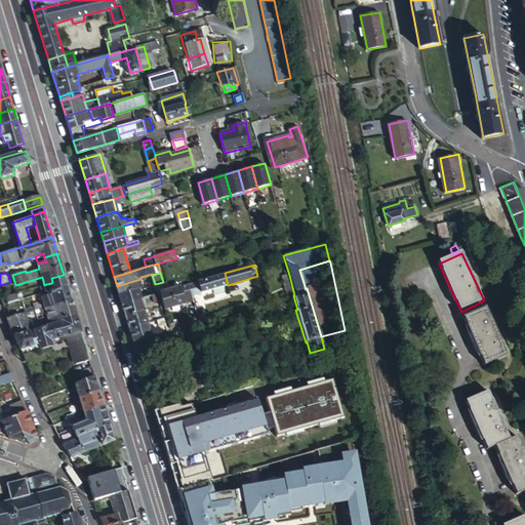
[(192,283),(194,295),(228,285),(225,273),(201,280),(192,283)]
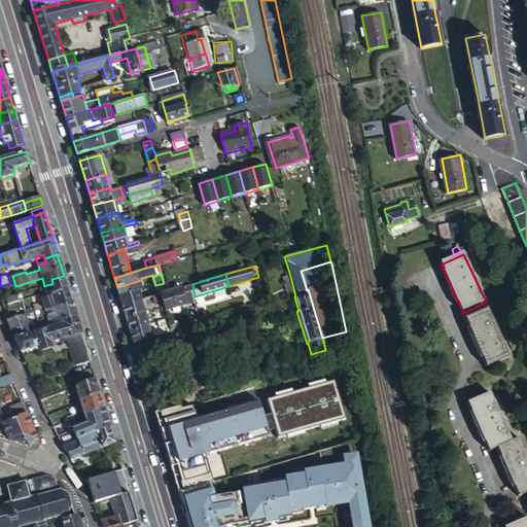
[(67,288),(64,276),(51,279),(53,283),(51,284),(46,285),(44,286),(46,292),(55,289),(56,291),(67,288)]
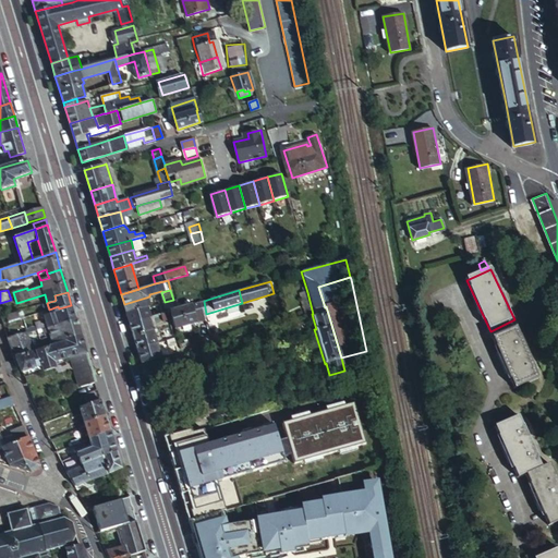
[(299,294),(304,316),(312,314),(313,314),(307,292),(299,294)]
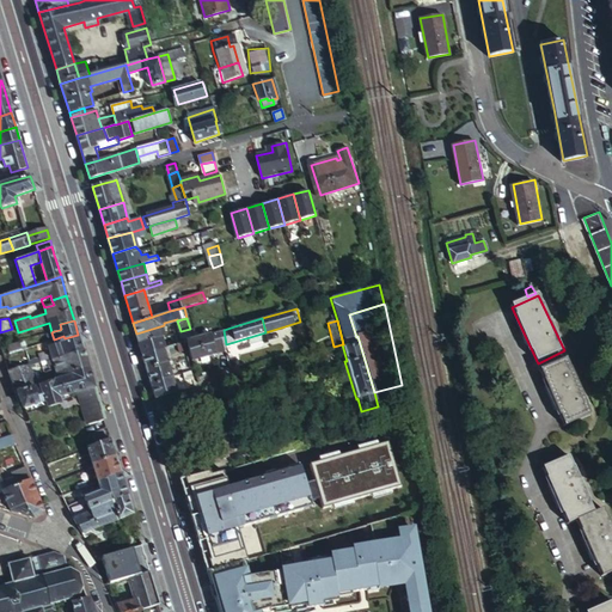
[(139,340),(139,343),(164,335),(167,335),(164,325),(136,334),(139,340)]
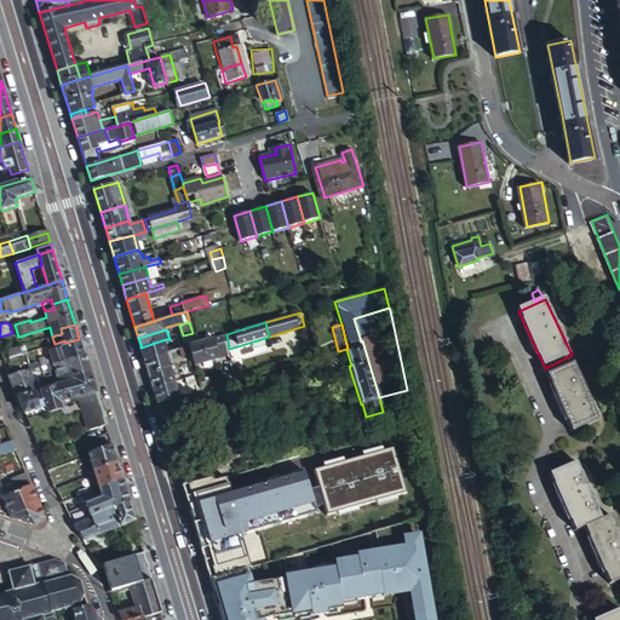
[(219,357),(230,354),(229,349),(227,334),(214,338),(219,357)]
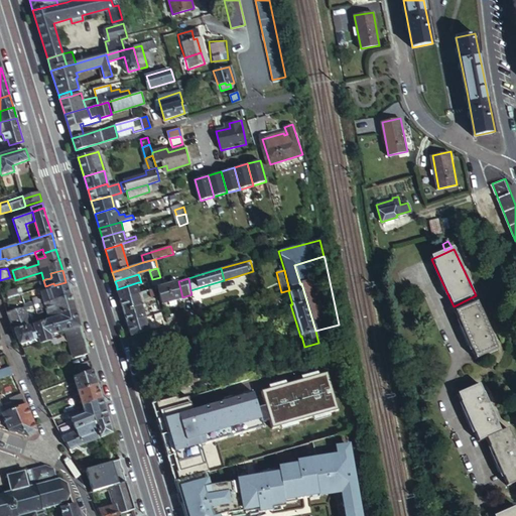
[(162,303),(182,297),(178,281),(158,287),(159,291),(161,299),(162,303)]
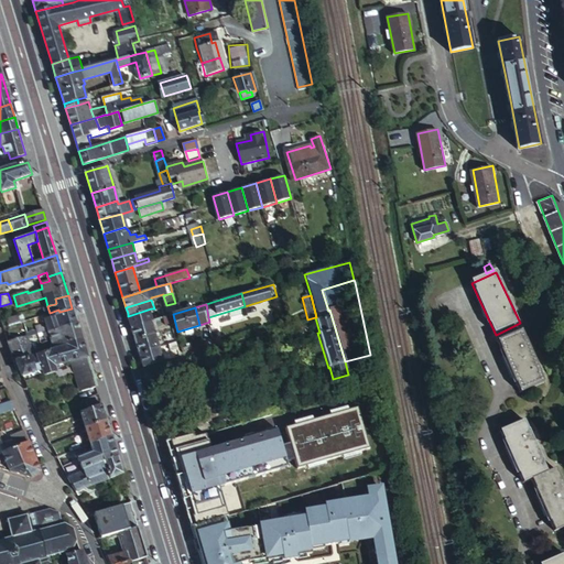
[(47,331),(76,322),(73,311),(72,308),(60,312),(58,310),(50,313),(51,314),(52,318),(46,321),(47,326),(40,325),(36,326),(39,333),(47,331)]
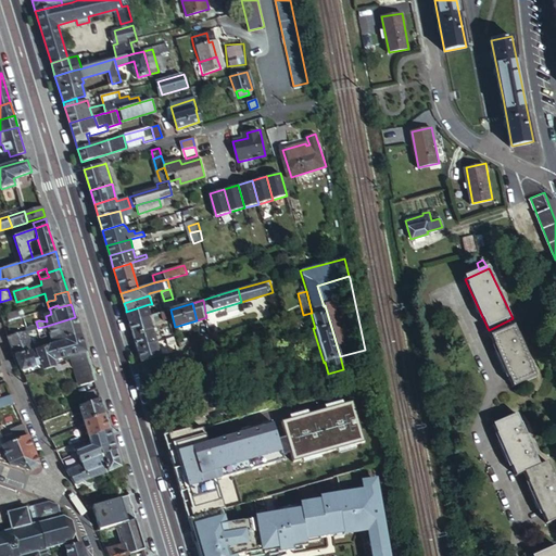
[(126,312),(129,321),(150,316),(152,315),(149,304),(126,312)]
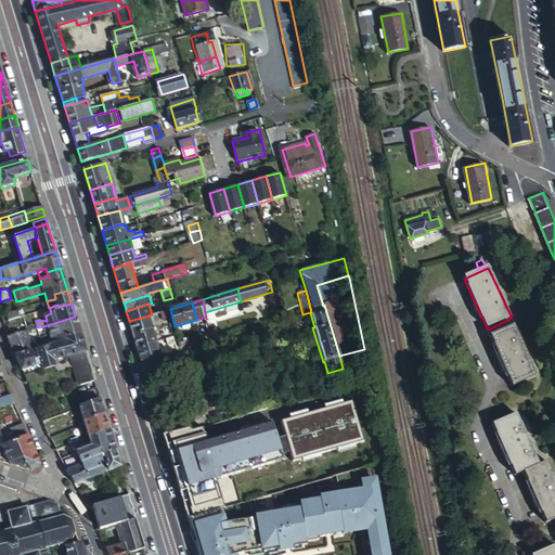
[(170,309),(160,311),(163,319),(169,318),(169,314),(171,313),(170,309)]
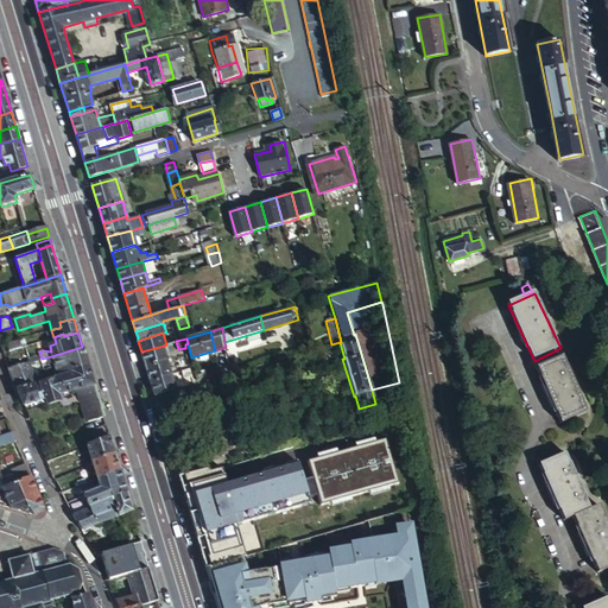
[(23,347),(20,341),(8,344),(10,352),(23,347)]
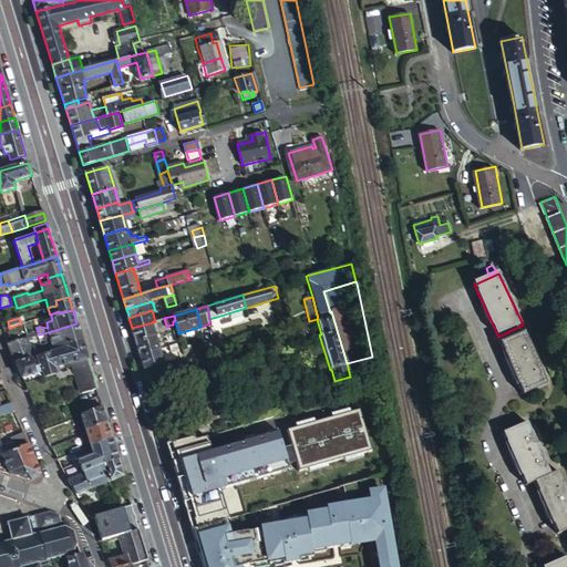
[(132,328),(136,341),(156,334),(153,322),(132,328)]
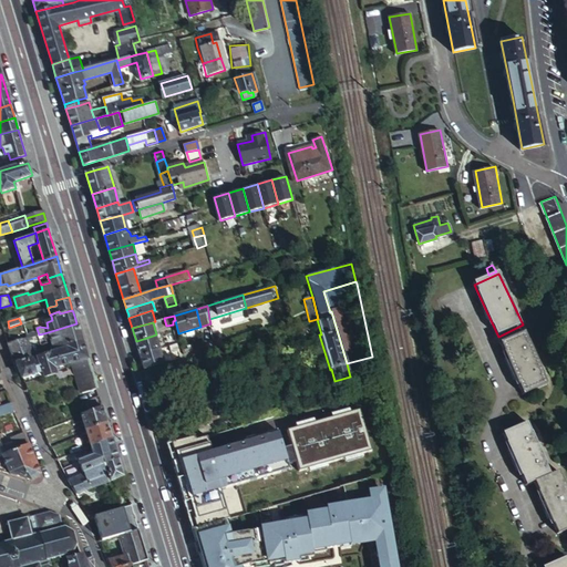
[(79,331),(76,323),(48,332),(51,342),(62,339),(61,338),(79,331)]
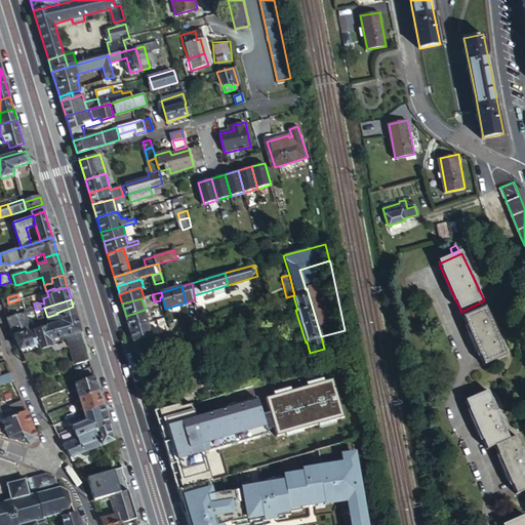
[(22,300),(8,306),(6,306),(10,316),(26,312),(22,300)]
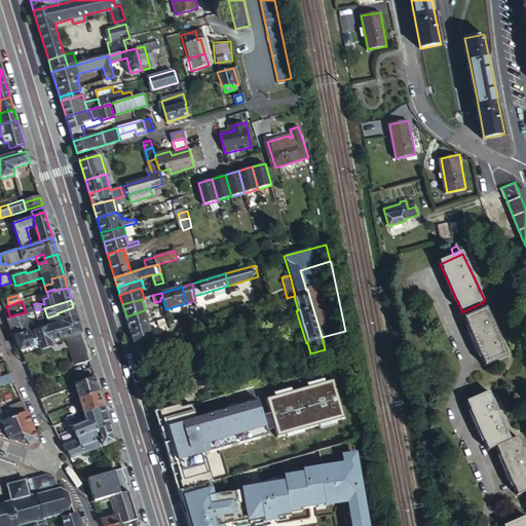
[(76,318),(73,307),(57,313),(58,314),(47,317),(50,327),(76,318)]
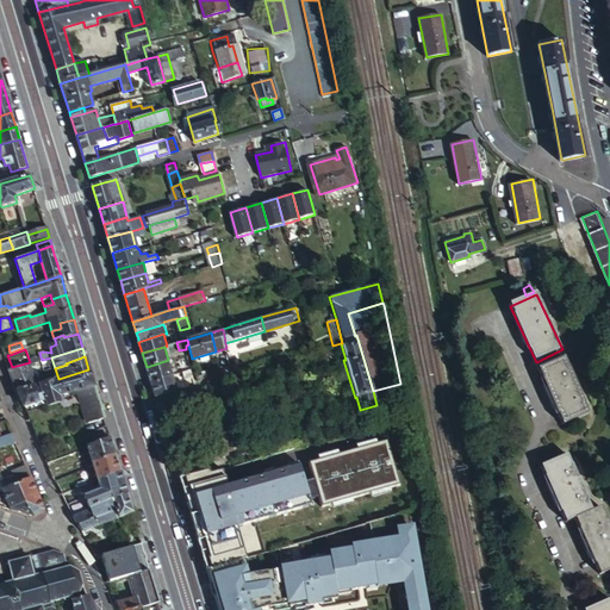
[(592,412),(567,358),(541,369),(567,424),(592,412)]
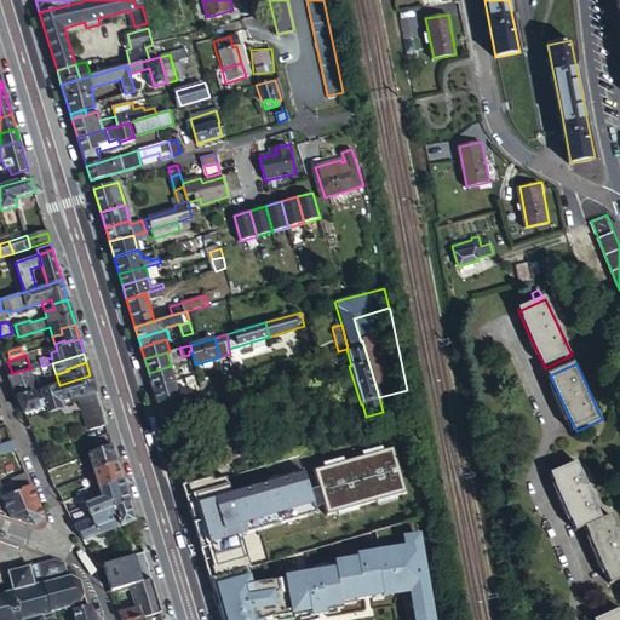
[(149,373),(153,386),(176,380),(171,366),(149,373)]
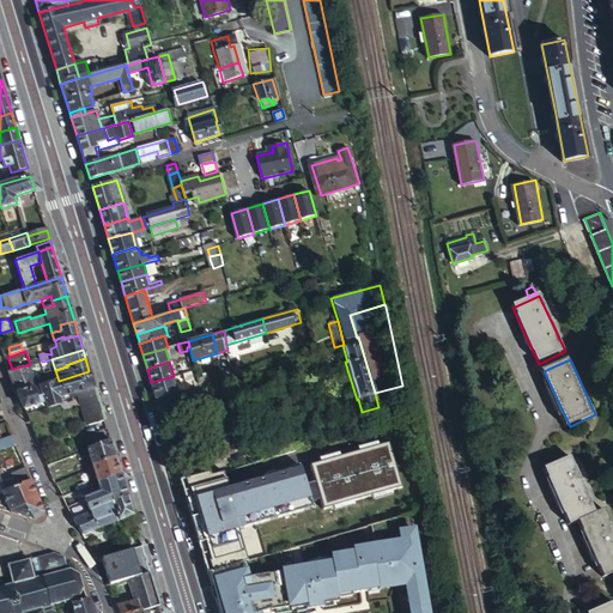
[(18,392),(18,393),(36,387),(29,365),(10,371),(10,372),(12,377),(14,382),(18,392)]
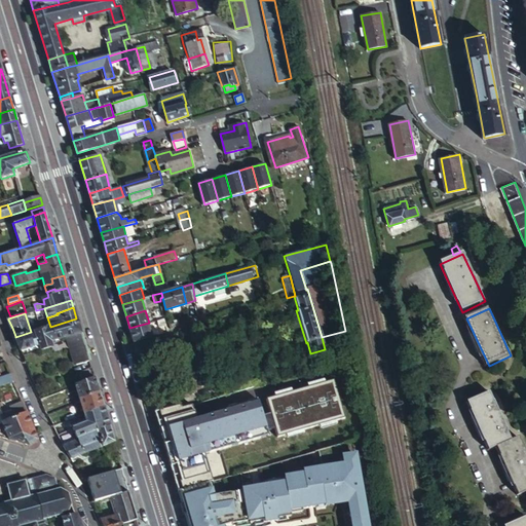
[(36,331),(40,344),(42,349),(52,346),(50,341),(68,336),(76,365),(89,361),(82,336),(76,318),(50,327),(39,330),(36,331)]
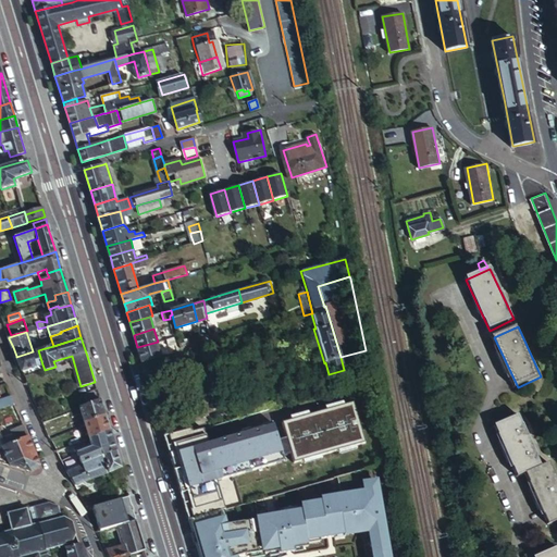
[(137,347),(141,362),(162,356),(158,342),(137,347)]
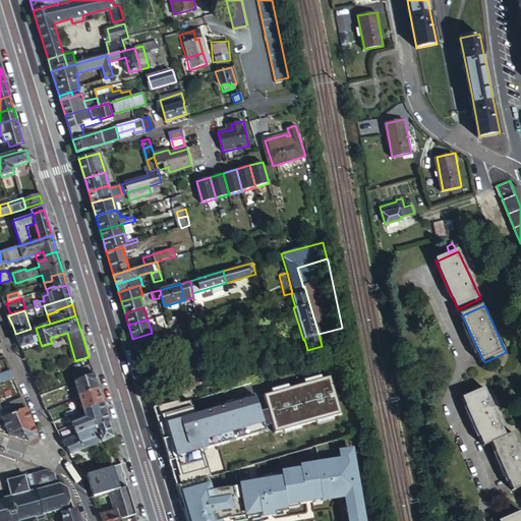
[(31,329),(15,334),(18,342),(20,347),(40,341),(36,328),(31,329)]
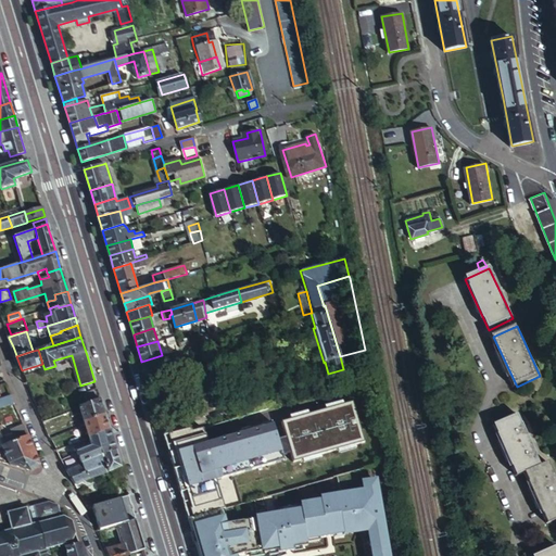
[(159,375),(155,365),(143,369),(144,370),(147,378),(159,375)]
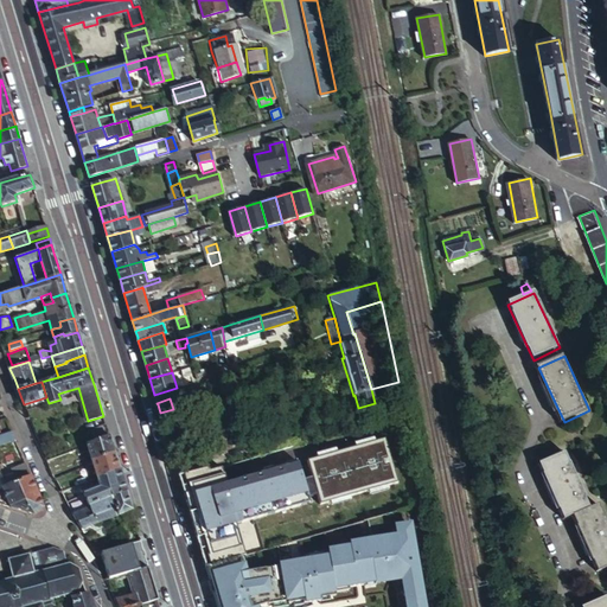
[(108,434),(104,423),(89,430),(93,441),(108,434)]
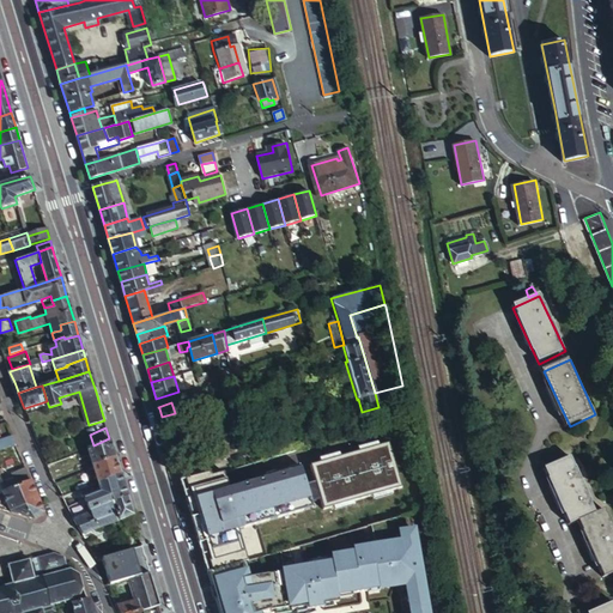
[(0,449),(17,445),(12,436),(0,439),(0,449)]
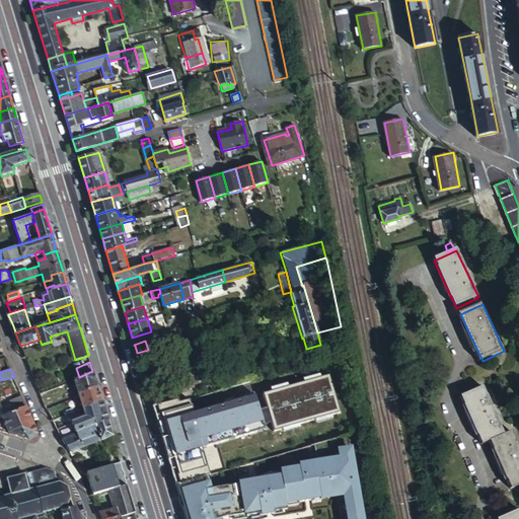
[(80,393),(97,386),(92,371),(79,377),(75,379),(63,384),(65,386),(76,382),(80,393)]
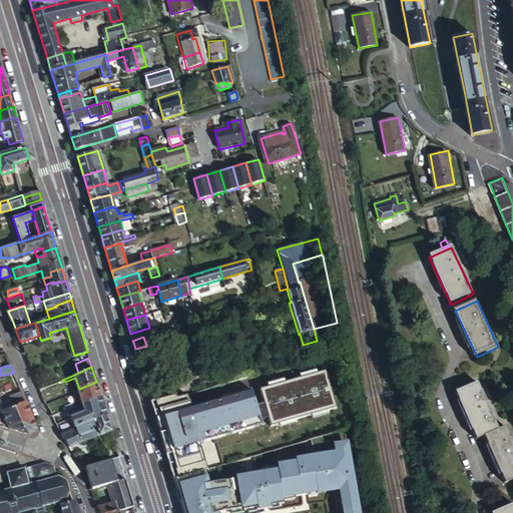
[(173,391),(149,397),(173,479),(198,472),(218,466),(221,465),(217,447),(264,434),(260,420),(267,418),(270,426),(336,407),(326,370),(260,389),(264,403),(255,405),(251,391),(190,408),(186,393),(176,396),(173,391)]
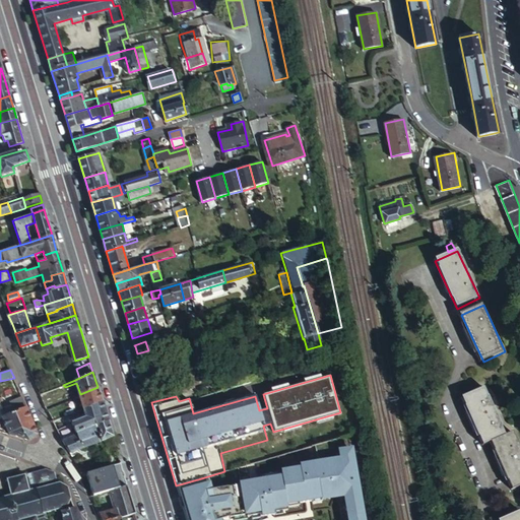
[(62,385),(41,394),(46,407),(68,397),(62,385)]
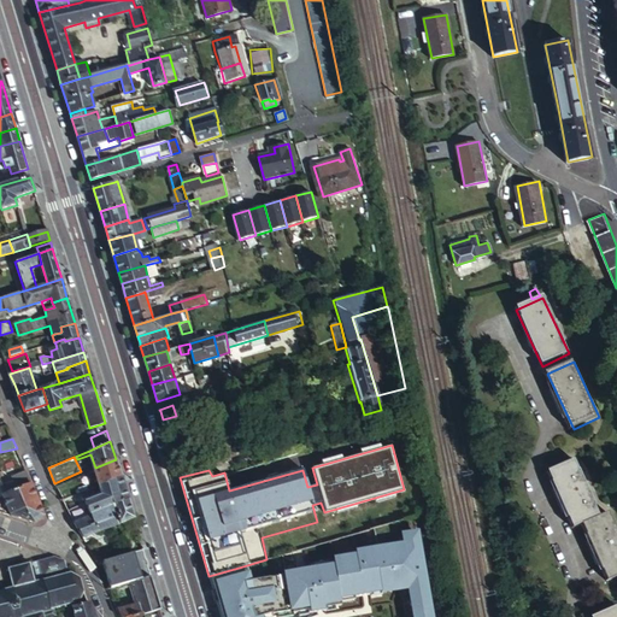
[(100,486),(121,476),(116,459),(95,468),(99,482),(81,491),(82,494),(100,486)]
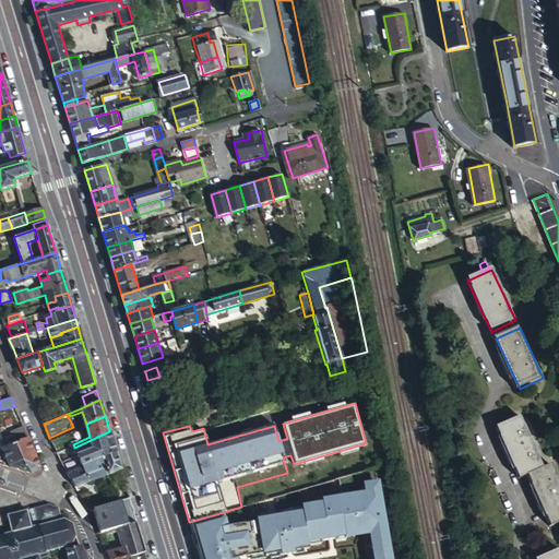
[(545,468),(521,417),(498,428),(522,478),(531,475),(555,525),(558,523),(558,473),(555,463),(545,468)]
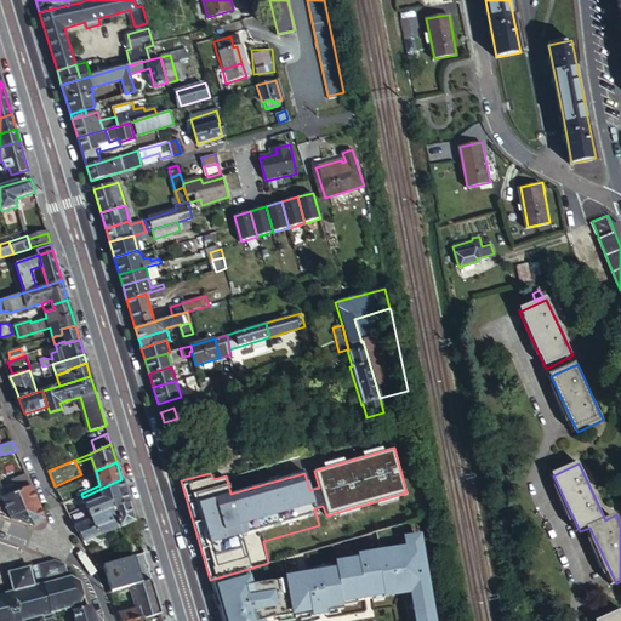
[(38,502),(27,474),(20,478),(21,482),(16,483),(16,484),(20,493),(24,507),(38,502)]
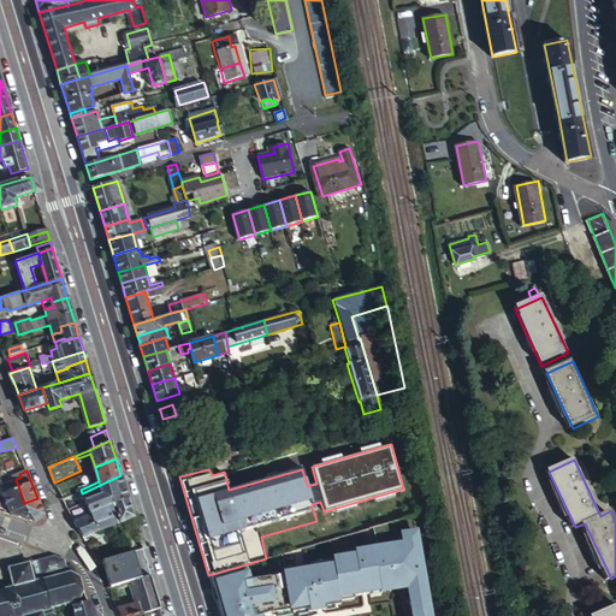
[(69,509),(75,522),(113,505),(128,498),(120,475),(100,485),(102,493),(69,509)]
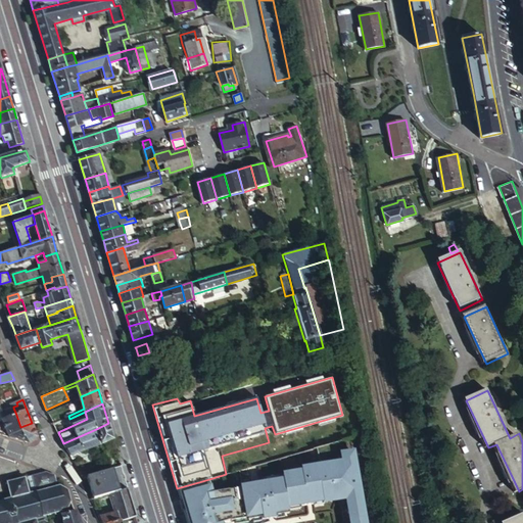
[(48,414),(55,426),(67,420),(62,407),(48,414)]
